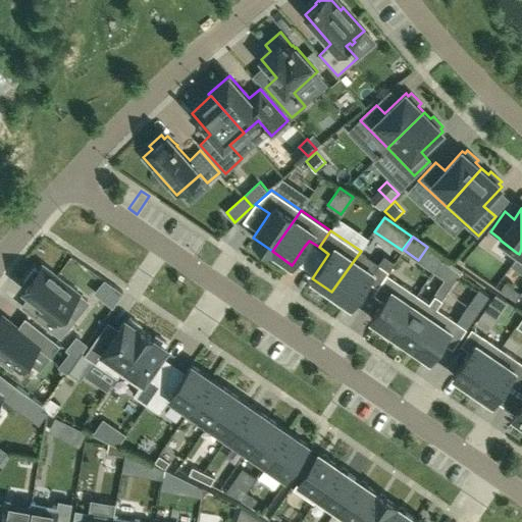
[(378,288),(387,273),(377,267),(374,272),(355,259),(331,292),(351,305),(368,280),(378,288)]
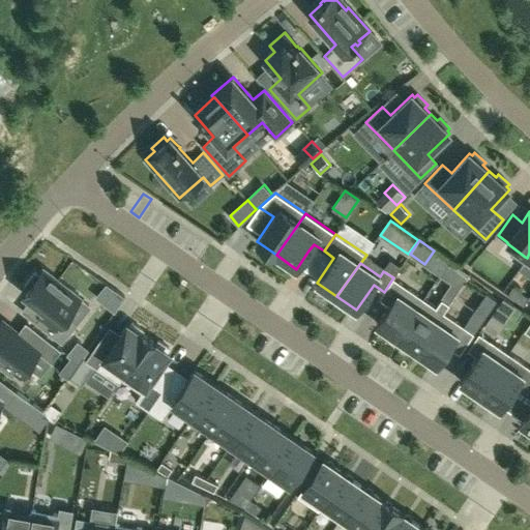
[(29,288),(24,294),(46,311),(36,322),(62,342),(77,323),(67,316),(82,298),(43,269),(39,274),(35,271),(25,285),(29,288)]
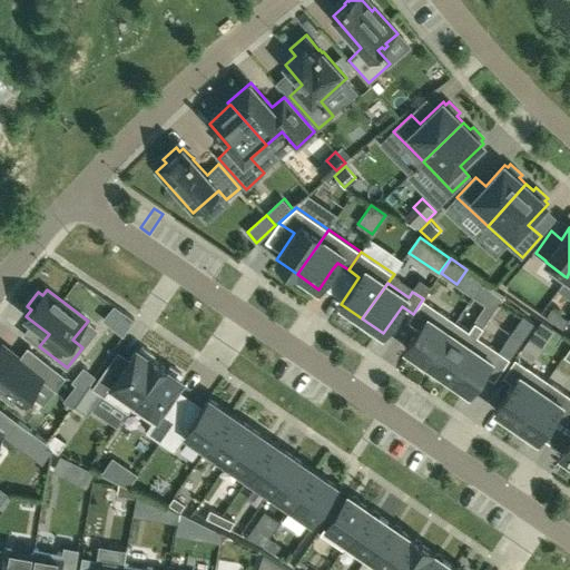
[(426,363),(450,331),(455,322),(435,307),(423,298),(413,314),(408,321),(419,328),(405,349),(426,363)]
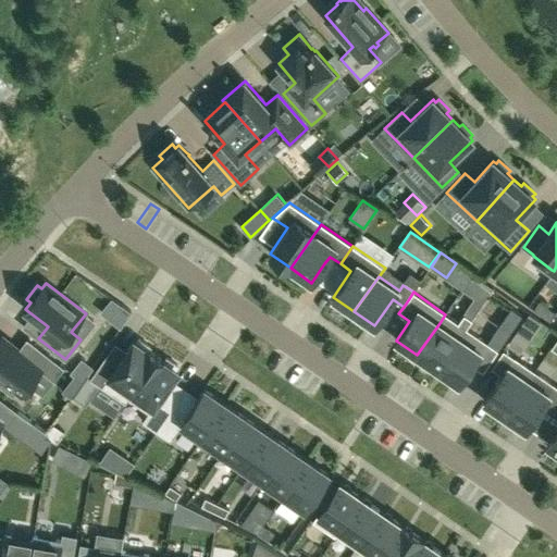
[(462,313),(463,314),(472,320),(483,302),(474,297),(462,313)]
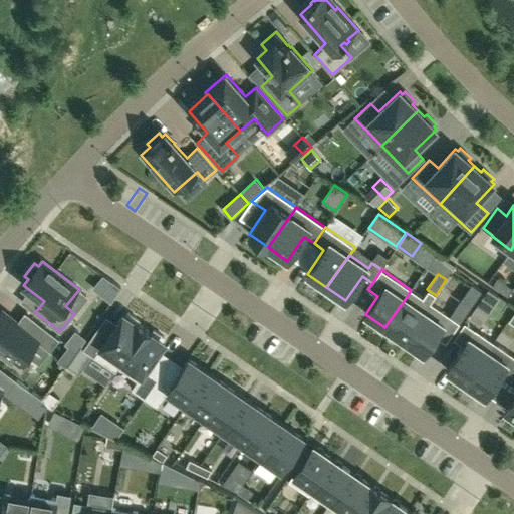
[(102,275),(92,287),(109,301),(119,288),(102,275)]
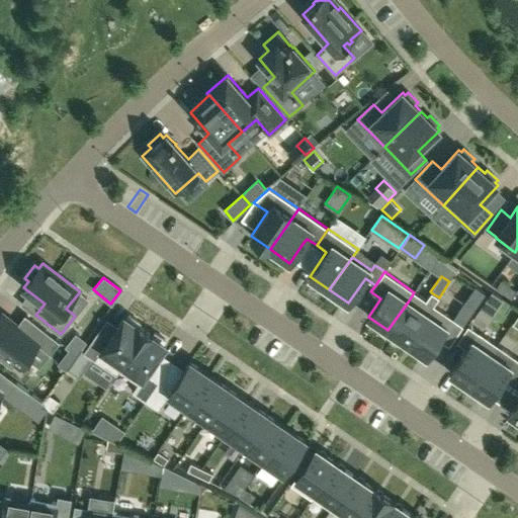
[(504,291),(512,297),(517,290),(510,284),(504,291)]
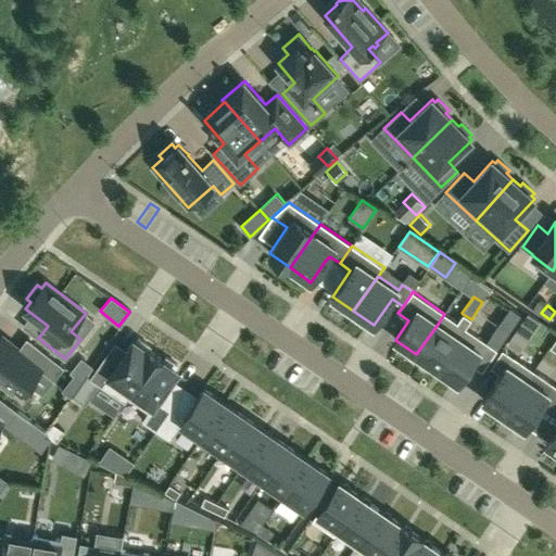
[(528,313),(507,341),(519,350),(540,320),(528,313)]
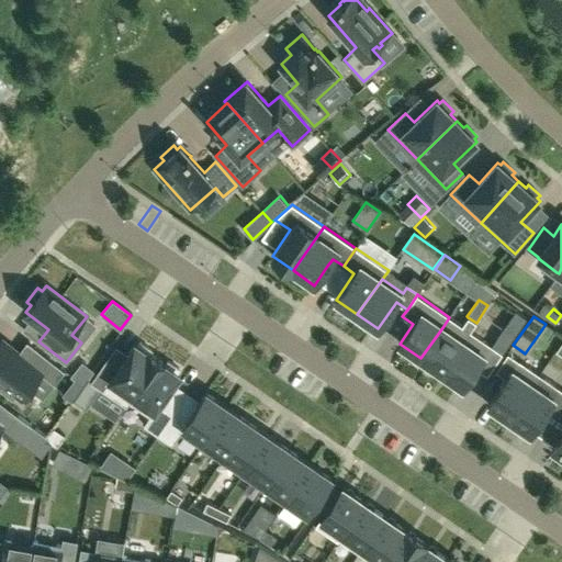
[(441,372),(464,340),(470,332),(476,323),(468,317),(462,326),(452,319),(449,317),(444,326),(420,358),(441,372)]
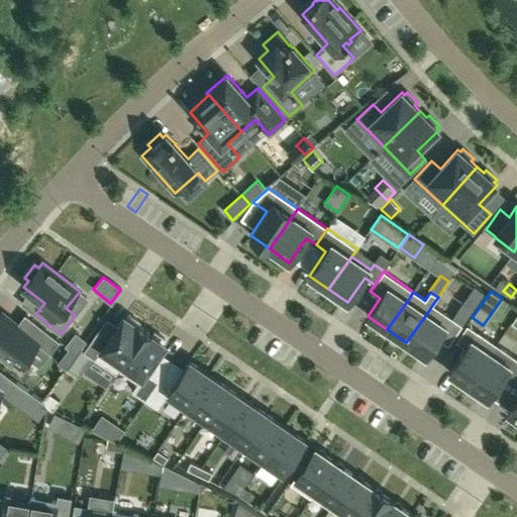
[(456,312),(467,319),(474,309),(462,302),(457,309),(456,312)]
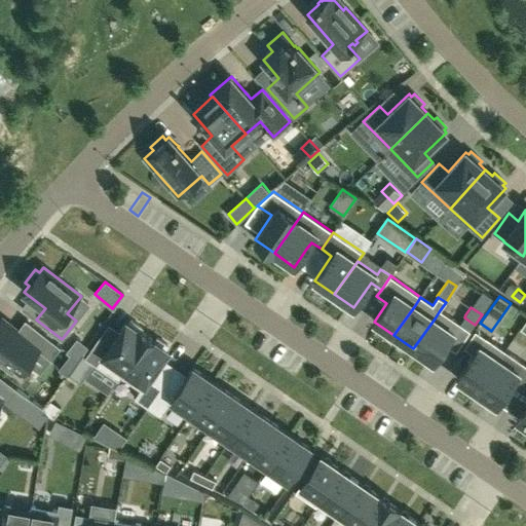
[(456,351),(471,331),(459,324),(440,310),(435,318),(413,348),(434,362),(446,344),(456,351)]
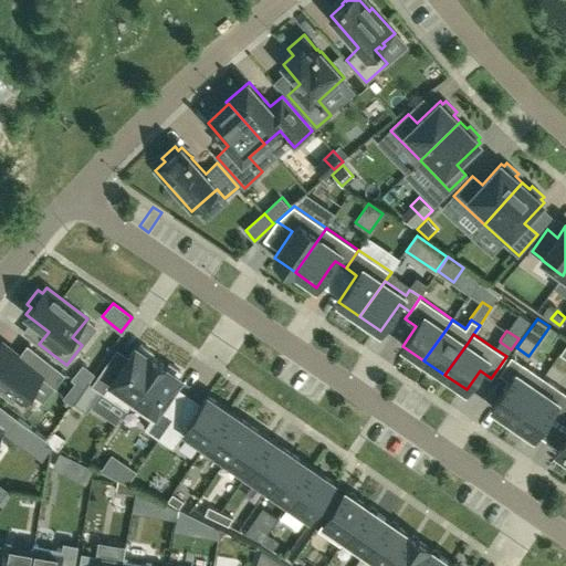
[(2,343),(0,345),(0,383),(1,384),(0,385),(0,391),(13,402),(18,397),(22,400),(41,376),(55,387),(65,374),(28,344),(27,346),(32,350),(24,360),(2,343)]
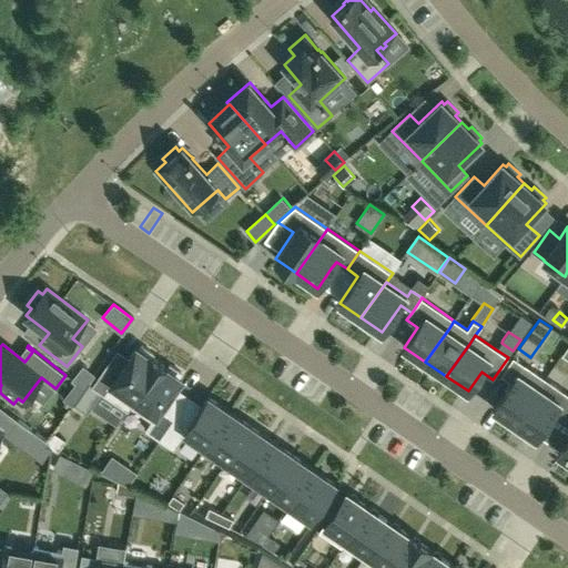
[(131,407),(131,406),(130,406),(160,363),(154,359),(151,357),(153,354),(142,346),(140,350),(137,347),(125,363),(121,371),(119,369),(109,362),(92,386),(128,411),(131,407)]
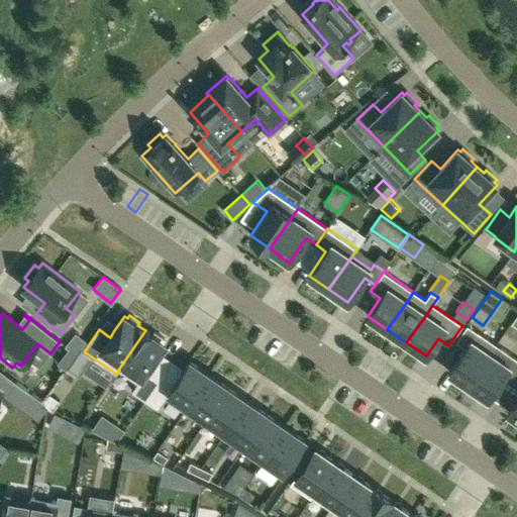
[(469,385),(496,344),(490,351),(472,339),(478,331),(467,324),(455,341),(466,348),(449,372),(469,385)]
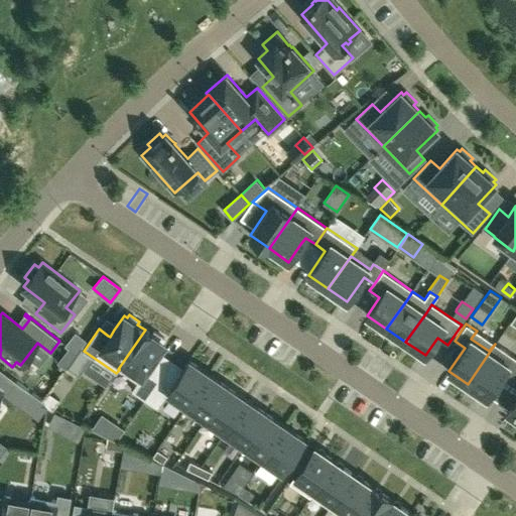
[(118,369),(119,369),(121,371),(138,382),(132,391),(145,399),(162,375),(150,367),(162,349),(165,344),(163,343),(165,339),(154,332),(152,335),(145,330),(118,369)]
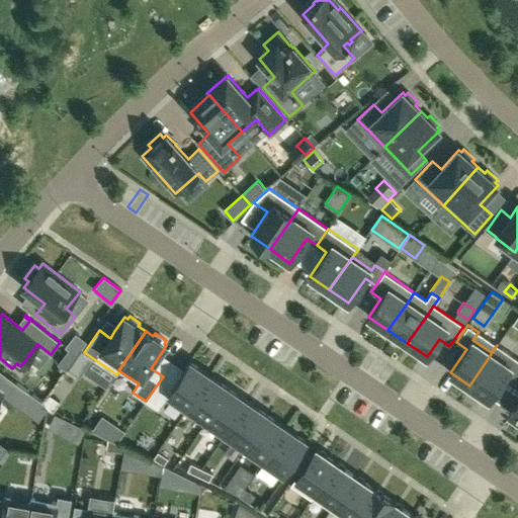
[(70,349),(77,355),(82,348),(86,343),(75,334),(66,346),(70,349)]
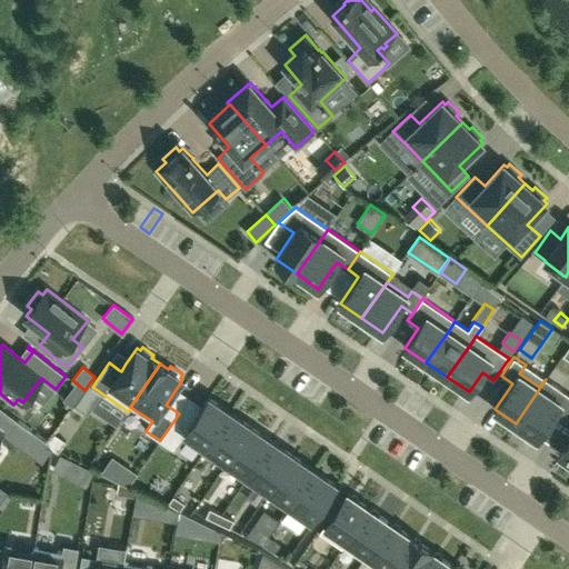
[(568,415),(568,395),(546,379),(516,423),(537,439),(555,412),(566,419),(568,415)]
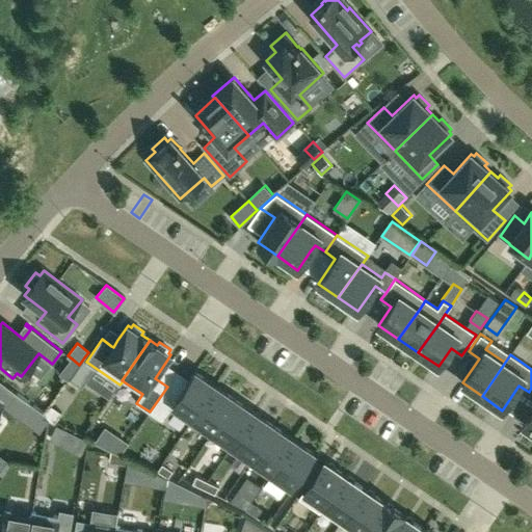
[(72,358),(60,373),(70,379),(71,377),(79,365),(72,358)]
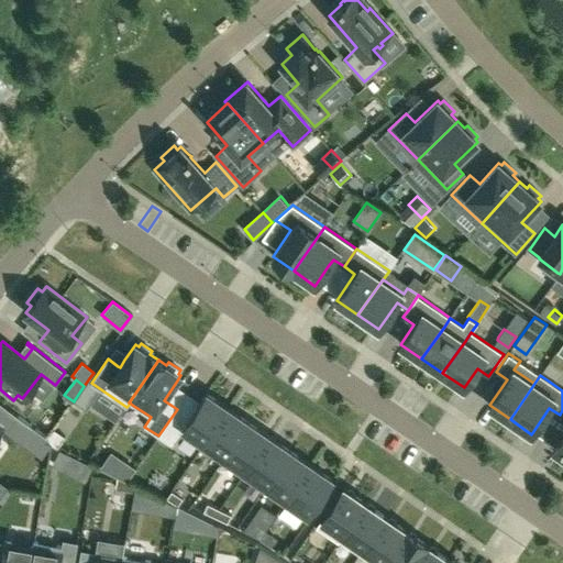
[(177,409),(158,435),(173,445),(181,433),(201,448),(228,408),(207,393),(202,399),(189,418),(177,409)]
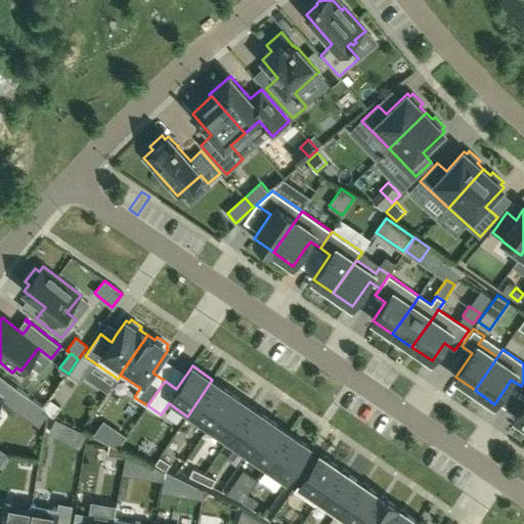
[(0,399),(3,396),(7,400),(17,387),(0,374),(0,399)]
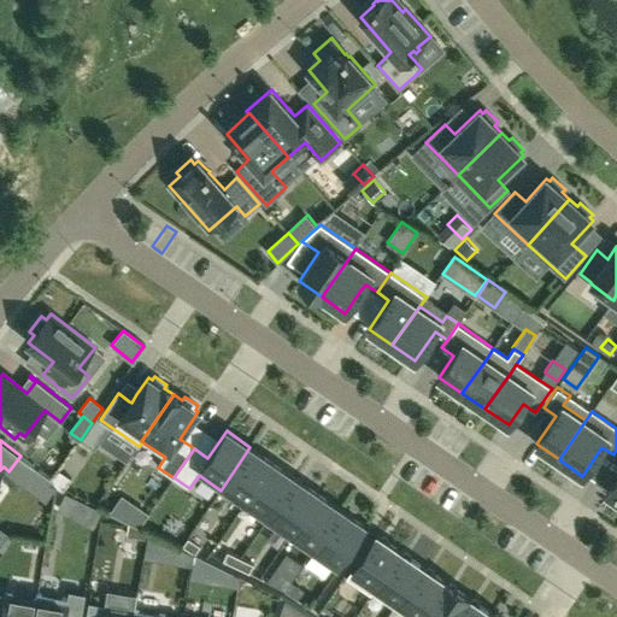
[(250,447),(221,491),(245,506),(247,501),(272,463),(257,452),(250,447)]
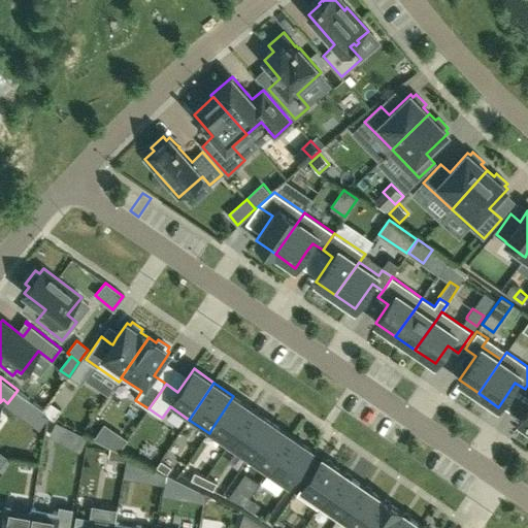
[(527,427),(527,385),(525,389),(527,391),(527,406),(519,421),(527,427)]
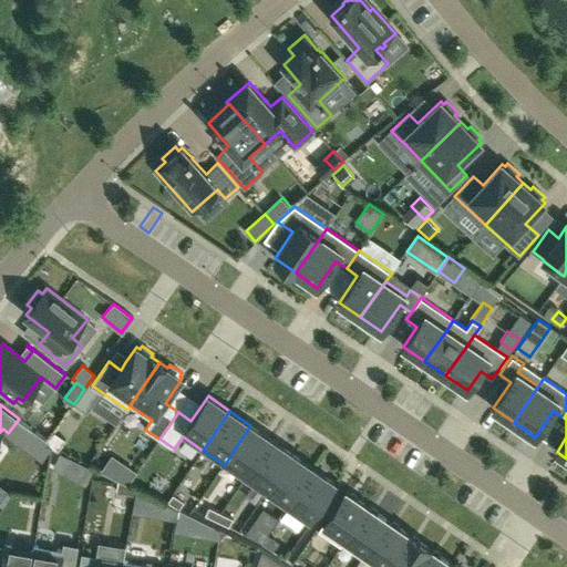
[(247,475),(271,440),(250,425),(227,461),(236,467),(247,475)]
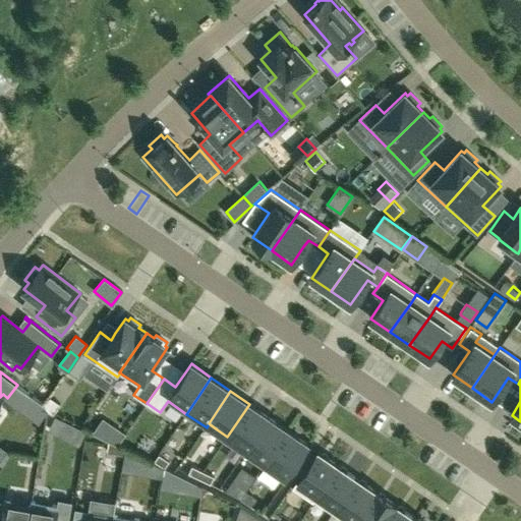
[(42,409),(53,415),(60,404),(49,396),(42,409)]
